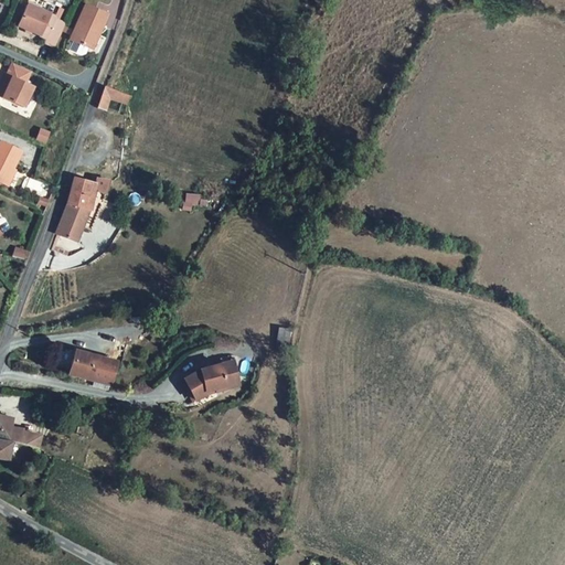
[(99,32),(107,14),(85,4),(70,40),(89,49),(96,31),(99,32)]
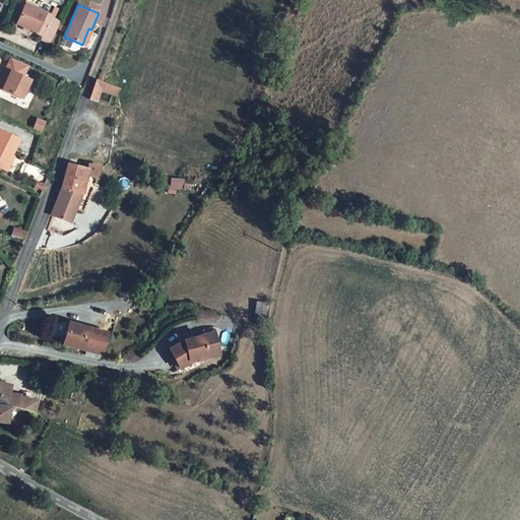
[(25,5),(24,5),(16,24),(43,36),(41,39),(51,43),(60,22),(51,18),(51,16),(34,9),(25,5)]
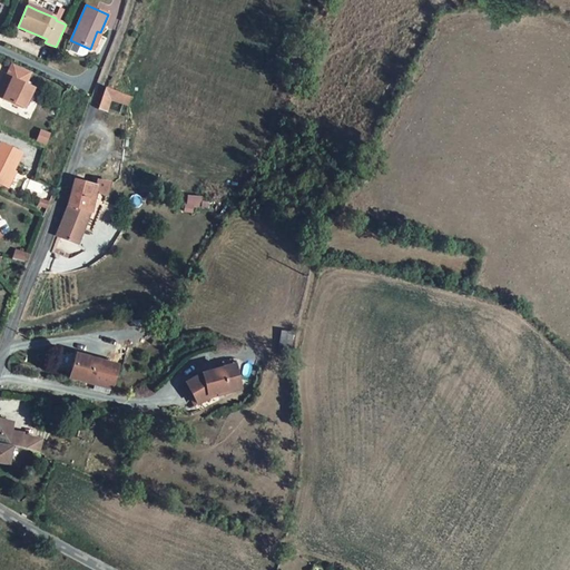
[(92,50),(100,32),(97,31),(90,49),(92,50)]
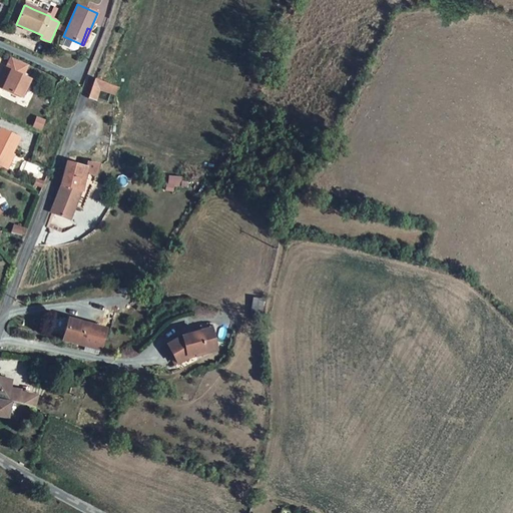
[(11,70),(22,75),(27,65),(11,57),(0,80),(0,87),(2,89),(11,70)]
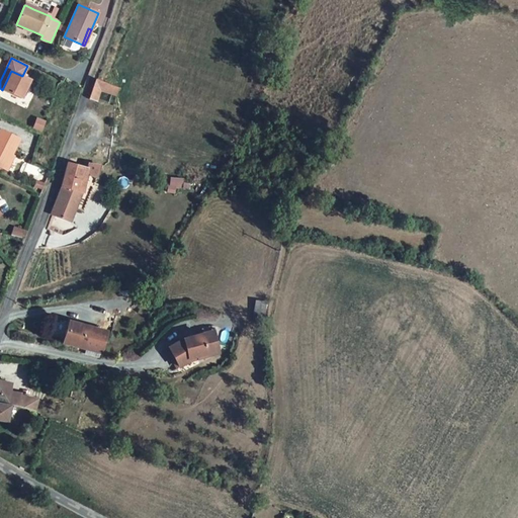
[(21,98),(29,79),(22,76),(11,71),(2,90),(21,98)]
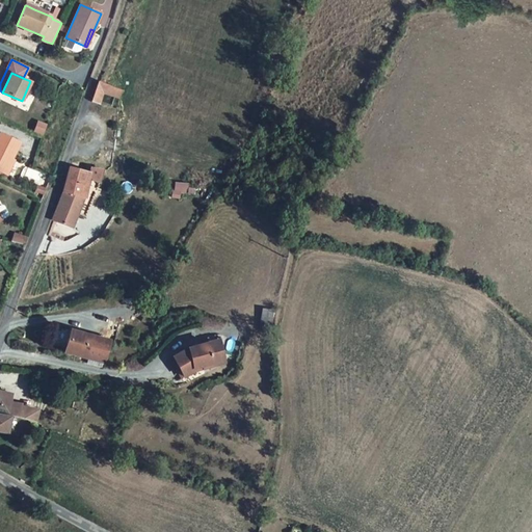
[(91,102),(98,104),(102,91),(118,97),(121,90),(98,82),(91,102)]
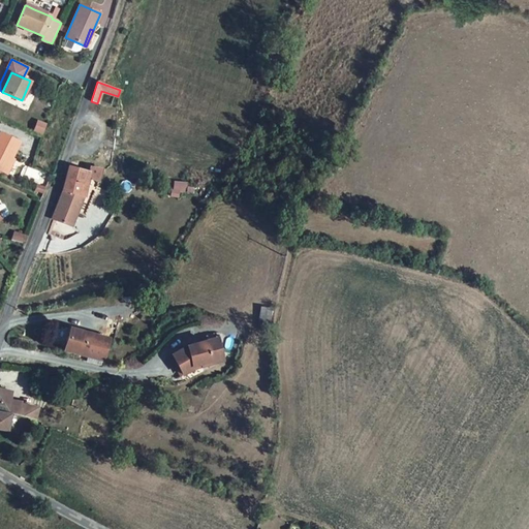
[(45,124),(37,121),(34,130),(42,133),(45,124)]
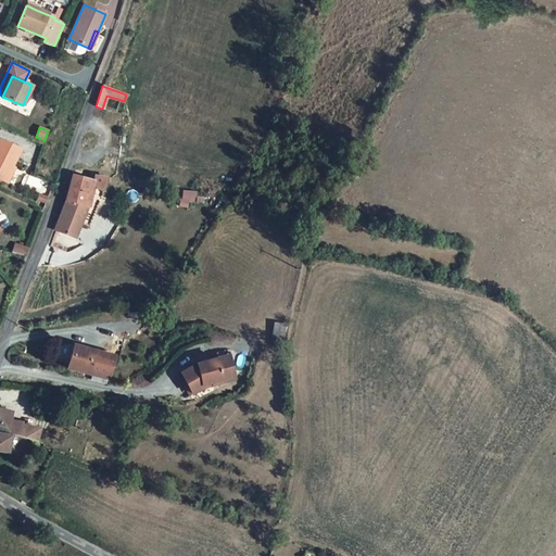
[(12,167),(21,149),(0,139),(0,140),(0,182),(3,185),(4,181),(12,167)]
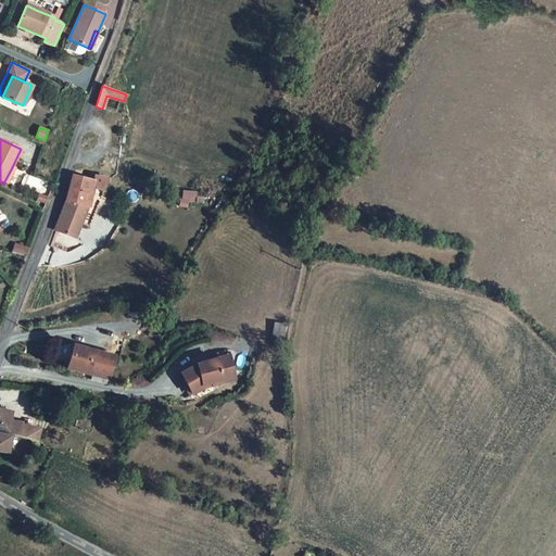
[(14,168),(12,167),(4,181),(8,182),(14,168)]
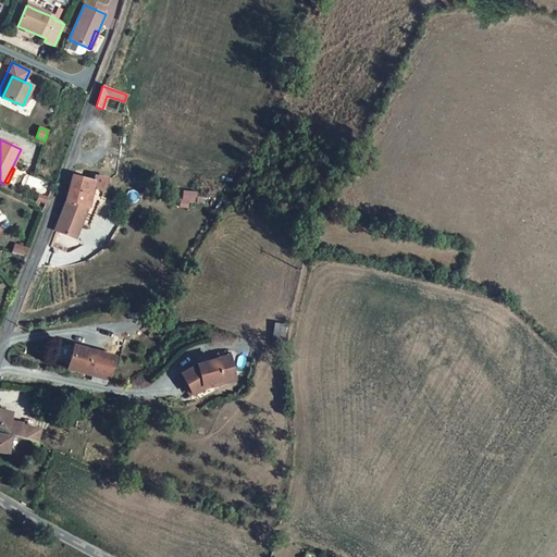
[(96,180),(74,175),(67,200),(89,207),(90,208),(95,187),(96,180)]
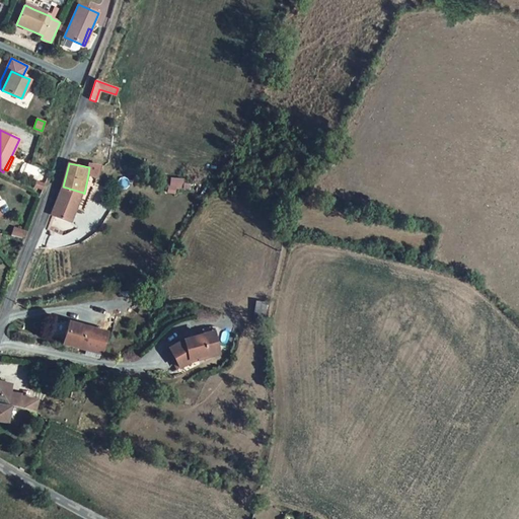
[(100,166),(89,165),(89,167),(88,174),(99,176),(100,166)]
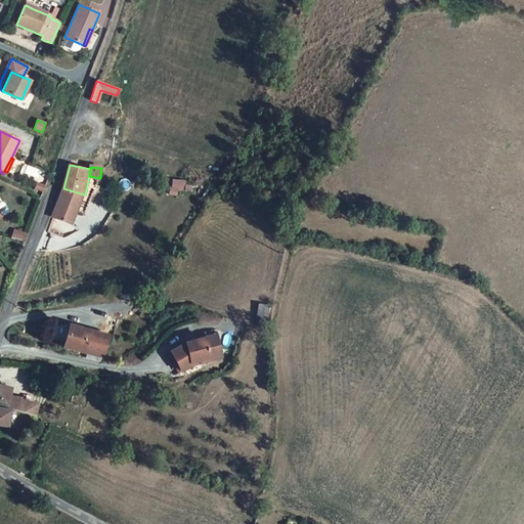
[(173,178),(170,193),(181,195),(184,180),(173,178)]
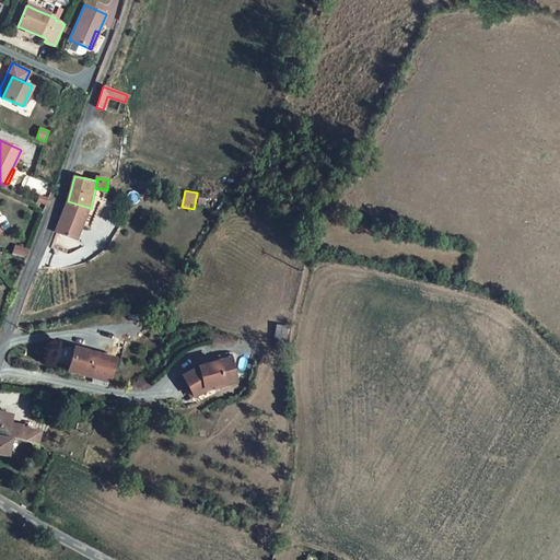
[(46,205),(48,198),(39,196),(37,201),(46,205)]
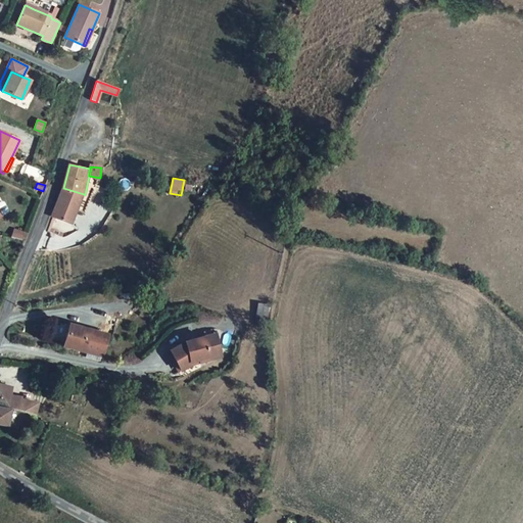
[(84,194),(63,188),(53,215),(74,223),(84,194)]
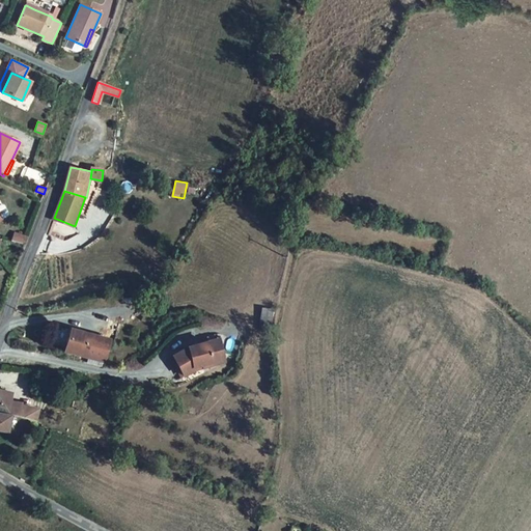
[(0,205),(0,217),(1,220),(7,217),(8,214),(4,205),(1,204),(0,205)]
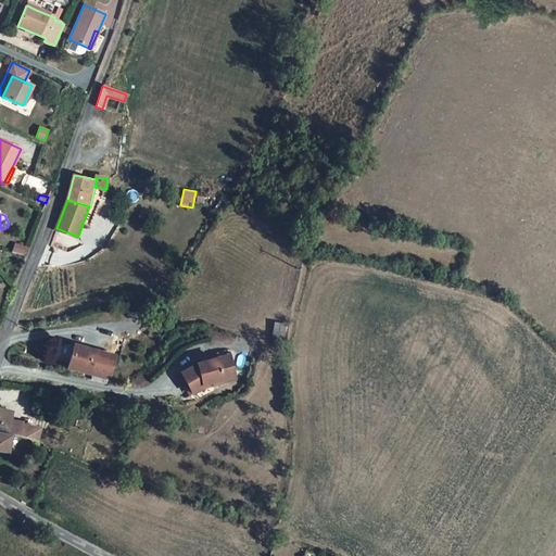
[(29,248),(15,244),(12,252),(26,256),(29,248)]
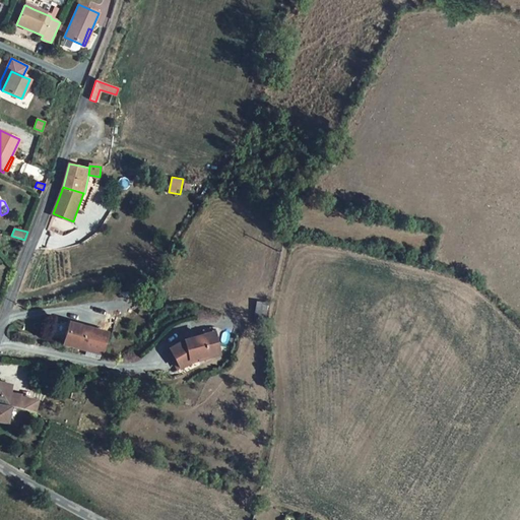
[(266,313),(267,302),(256,302),(255,312),(266,313)]
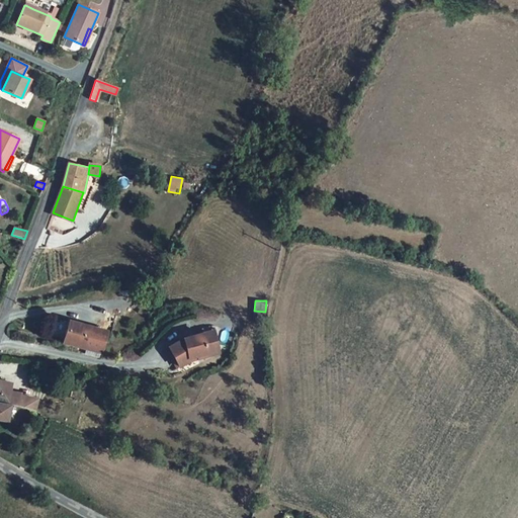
[(99,328),(61,316),(55,337),(92,349),(99,328)]
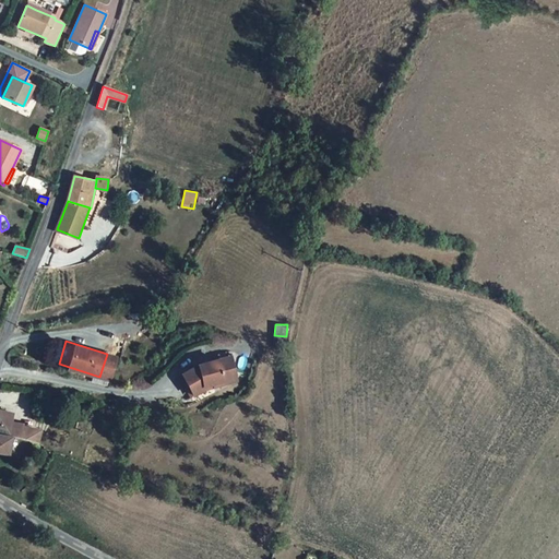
[(229,384),(228,367),(194,369),(177,375),(185,396),(197,392),(195,390),(206,390),(206,392),(216,391),(216,387),(229,384)]
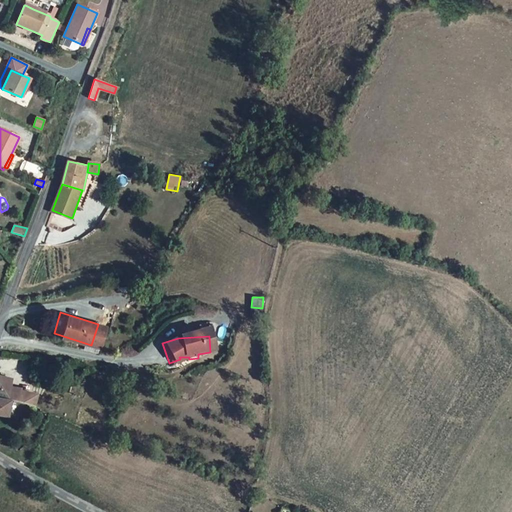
[(11,377),(0,374),(0,397),(8,399),(32,408),(34,394),(32,392),(11,387),(11,377)]
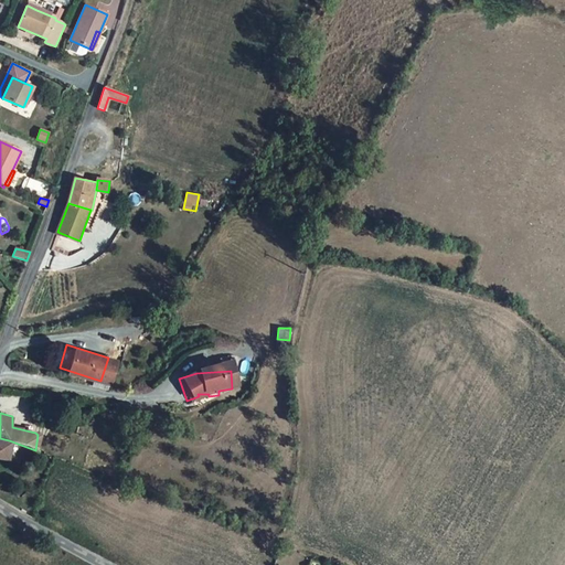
All buildings are outlined.
